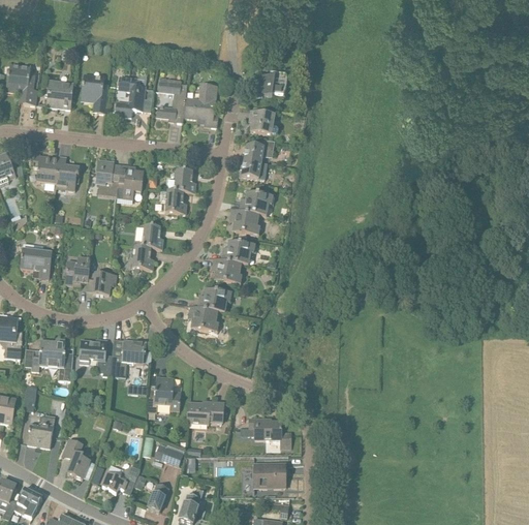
[(7,74),(6,88),(24,90),(22,103),(35,104),(37,90),(33,89),(34,75),(29,74),(30,67),(9,65),(8,74),(7,74)]
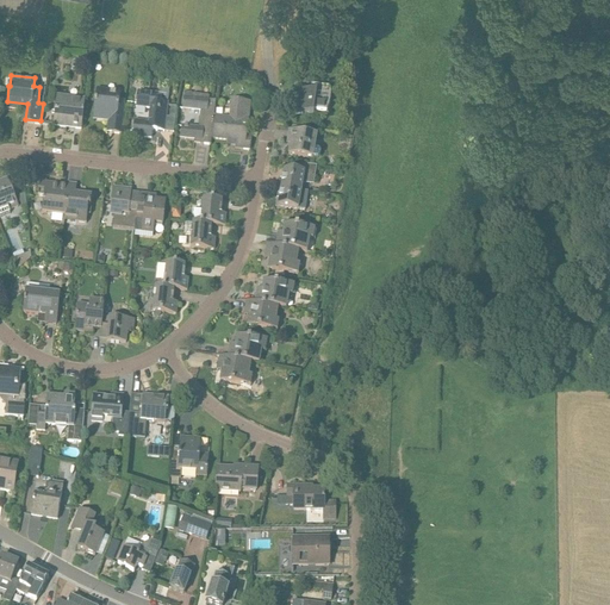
[(330,92),(330,86),(311,82),(311,88),(299,86),(297,103),(302,104),(302,108),(313,111),(315,107),(327,110),(329,104),(330,98),(330,92)]
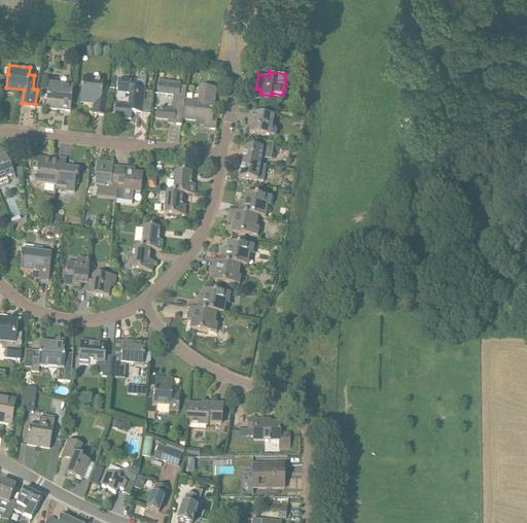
[(83,73),(80,96),(98,98),(97,111),(105,112),(108,83),(103,83),(104,76),(83,73)]
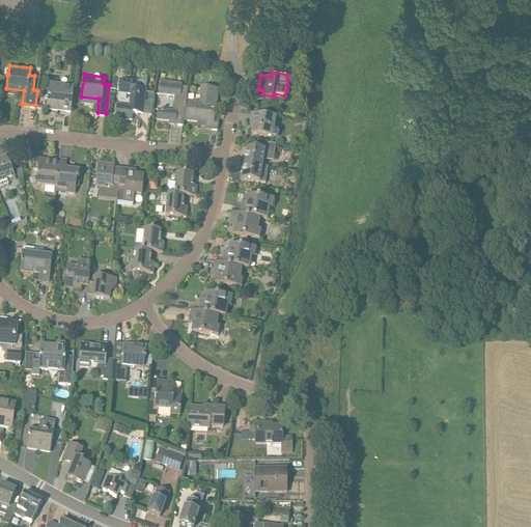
[(146,86),(146,81),(147,74),(136,78),(120,76),(118,89),(131,90),(130,103),(117,101),(115,114),(132,116),(133,110),(143,111),(144,99),(146,86)]
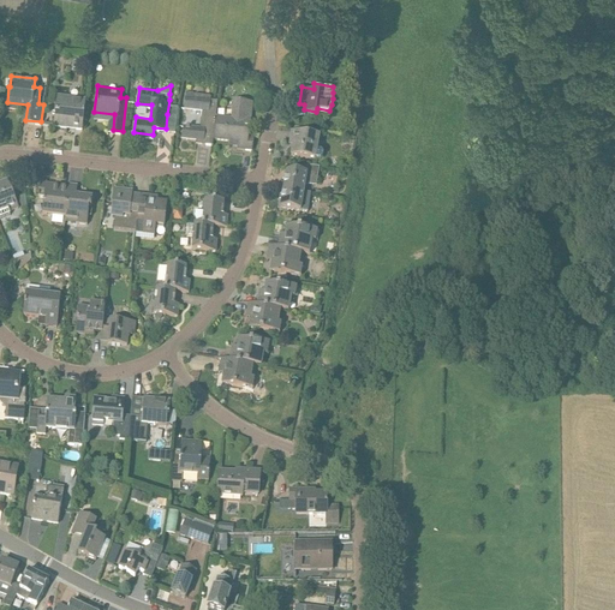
[(213,136),(215,113),(218,97),(210,97),(210,94),(192,91),(192,95),(185,94),(184,106),(203,108),(201,125),(183,123),(181,135),(202,138),(202,141),(213,142),(213,136)]
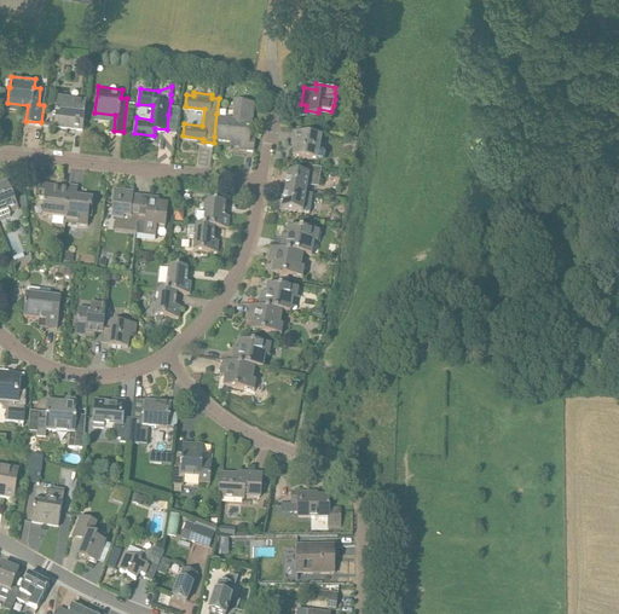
[(71,126),(82,127),(86,97),(57,93),(55,125),(67,126),(67,131),(68,123),(71,123),(71,126)]
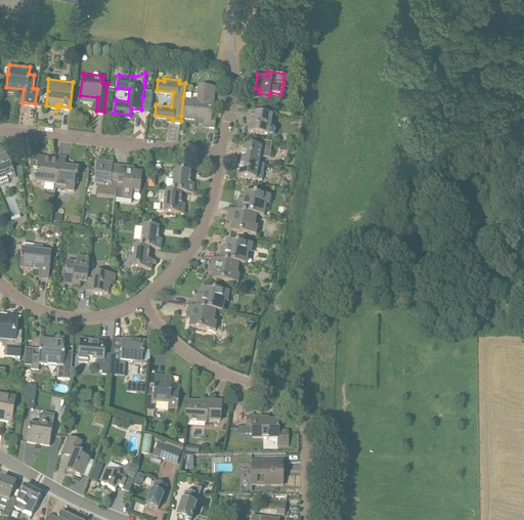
[(198,97),(183,96),(181,116),(203,118),(202,124),(215,125),(216,114),(212,113),(214,100),(213,100),(215,84),(199,82),(198,97)]
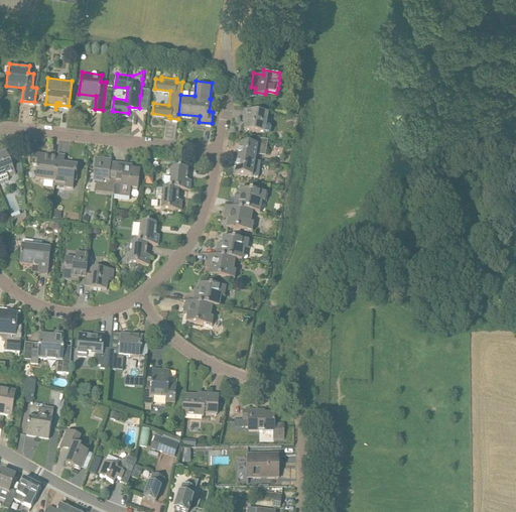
[(147,109),(149,87),(144,86),(143,96),(140,96),(139,108),(147,109)]
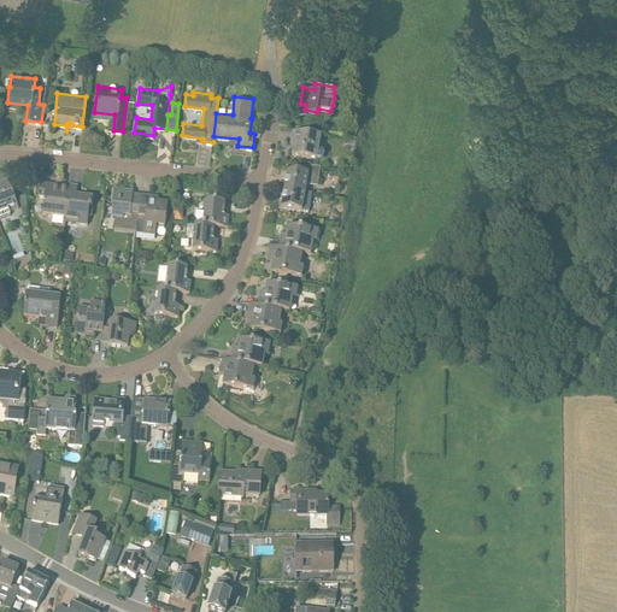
[(294,137),(292,152),(316,156),(321,134),(293,129),(292,137),(294,137)]
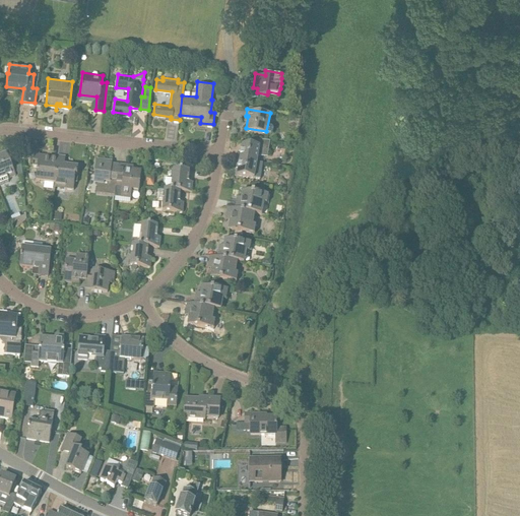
[(257,158),(258,152),(267,154),(270,138),(255,136),(254,142),(242,140),(241,149),(240,149),(240,150),(241,150),(240,155),(257,158)]
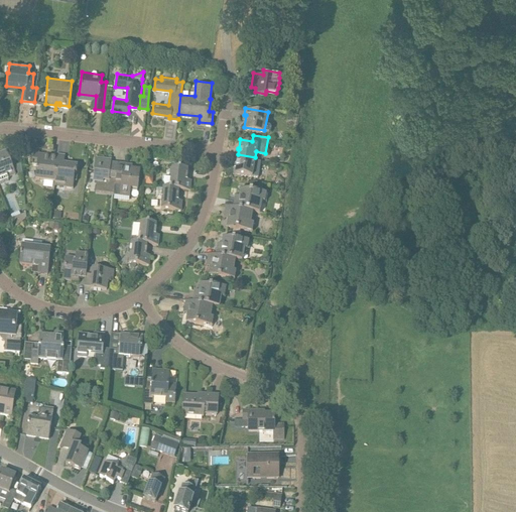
[(0,176),(7,174),(7,175),(15,171),(6,149),(0,151),(0,176)]
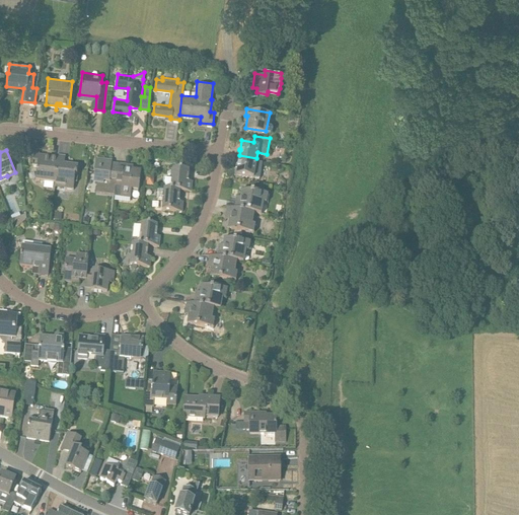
[(40,150),(33,150),(32,163),(38,163),(35,177),(55,179),(58,155),(40,152),(40,150)]
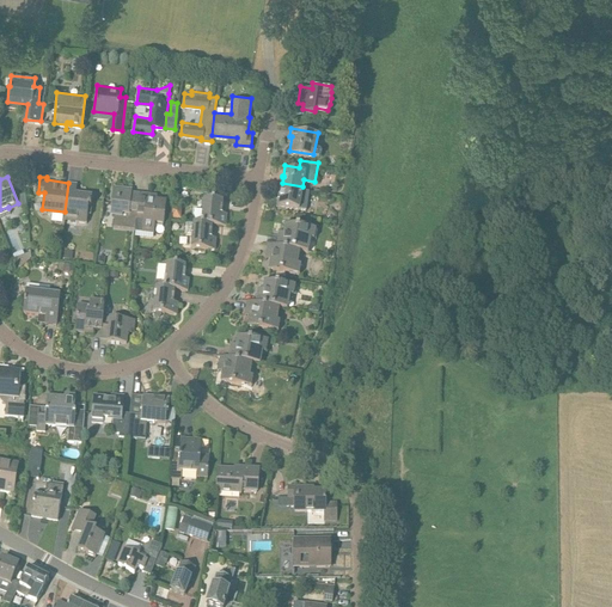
[(91,203),(92,192),(75,191),(77,181),(68,179),(68,183),(65,212),(63,218),(86,220),(89,203),(91,203)]
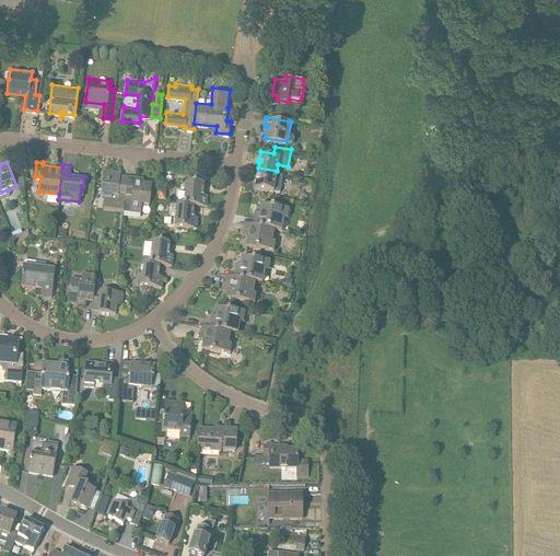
[(277,171),(258,168),(257,174),(256,174),(256,175),(257,175),(255,185),(280,189),(282,173),(277,172),(277,171)]
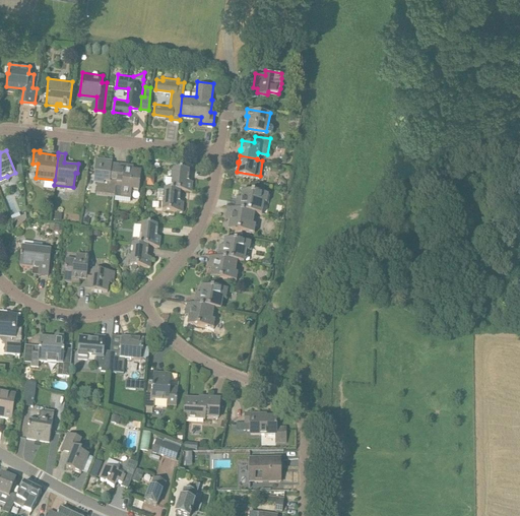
[(115,192),(118,163),(111,162),(112,158),(98,157),(94,181),(96,181),(96,190),(115,192)]
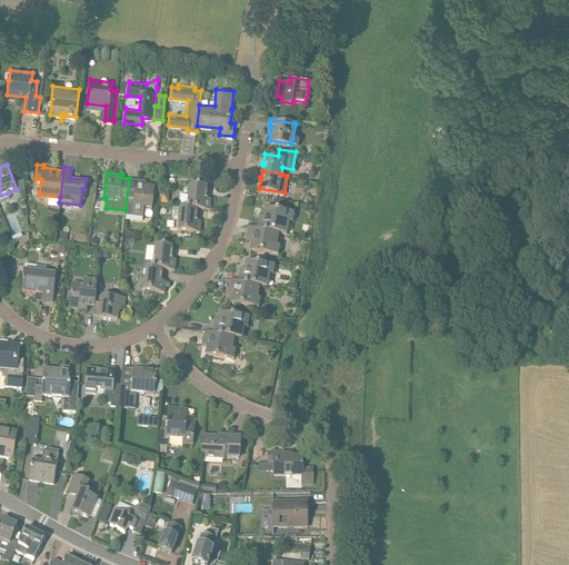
[(151,206),(153,184),(140,182),(140,179),(129,178),(126,210),(126,212),(142,214),(143,205),(151,206)]
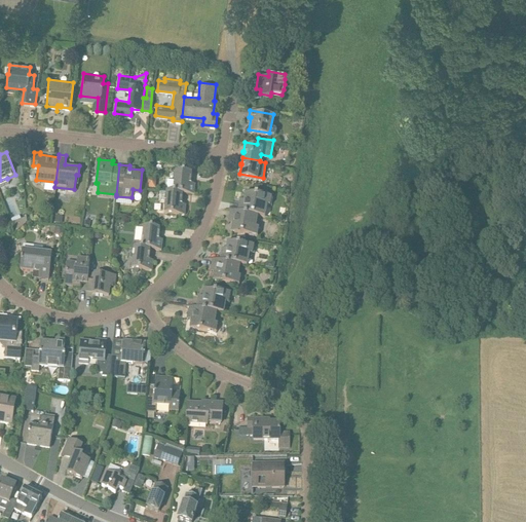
[(167,177),(166,188),(174,189),(182,190),(193,191),(195,181),(189,181),(189,178),(190,178),(191,170),(176,168),(175,178),(167,177)]
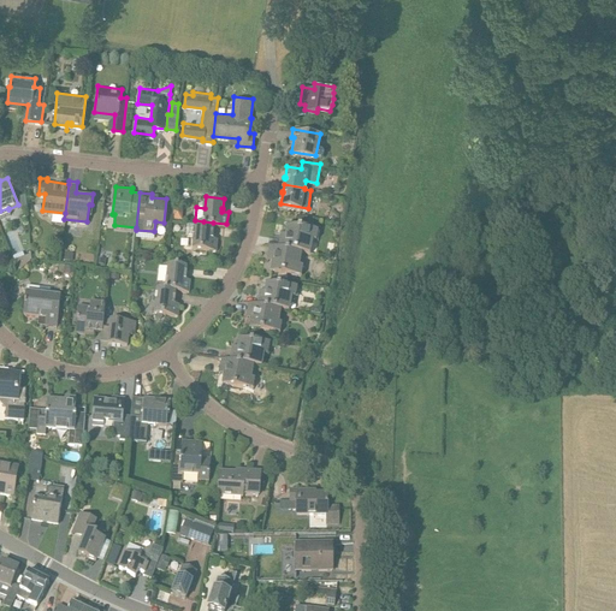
[(203,221),(195,220),(193,247),(217,249),(218,236),(211,236),(211,232),(212,232),(213,223),(203,221)]
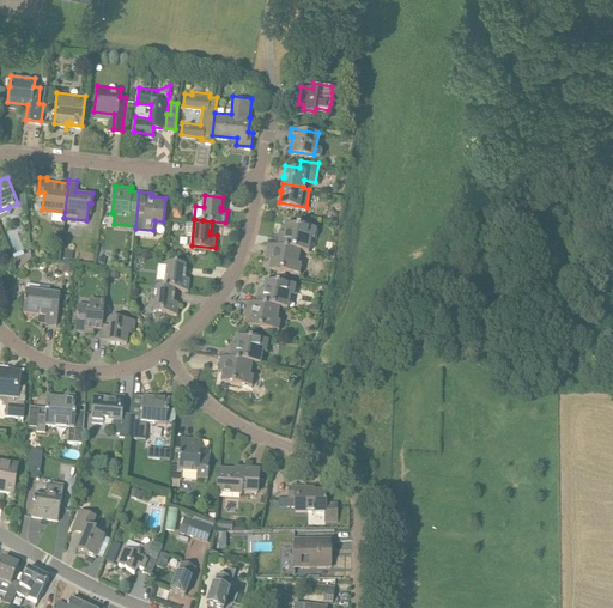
[(301,248),(309,249),(311,236),(315,236),(316,226),(285,220),(284,231),(285,231),(285,235),(279,233),(277,243),(301,248)]
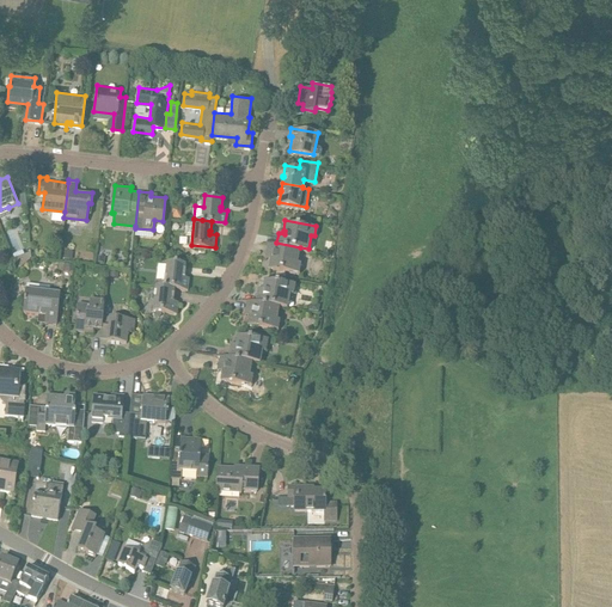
[(271,252),(268,265),(299,271),(301,262),(298,261),(300,247),(276,243),(268,241),(265,251),(271,252)]
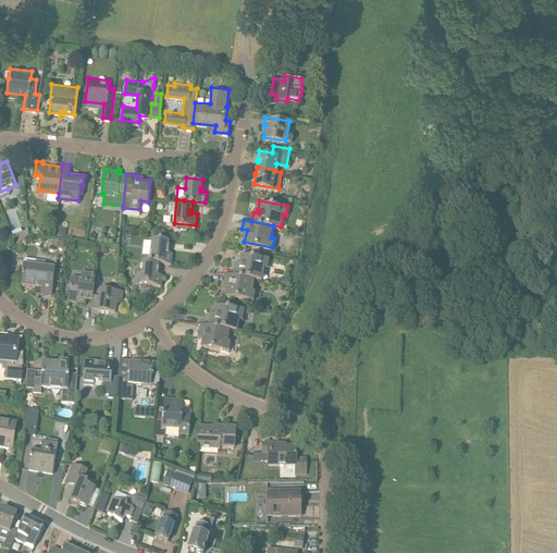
[(168,247),(169,238),(151,236),(149,259),(159,260),(171,262),(172,250),(166,250),(166,247),(168,247)]
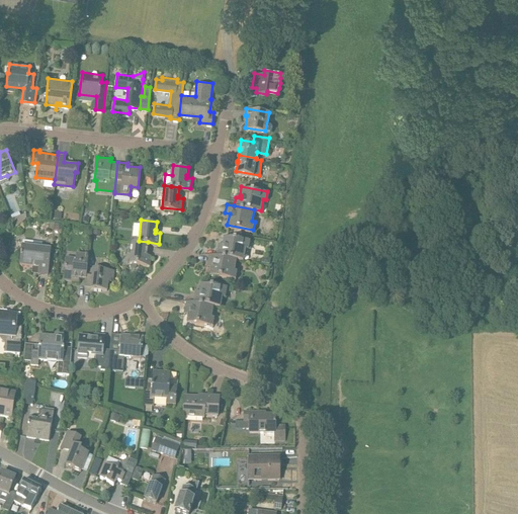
[(237,257),(236,257),(243,259),(245,247),(248,248),(250,239),(224,234),(223,243),(224,243),(223,246),(218,245),(217,253),(216,253),(237,257)]
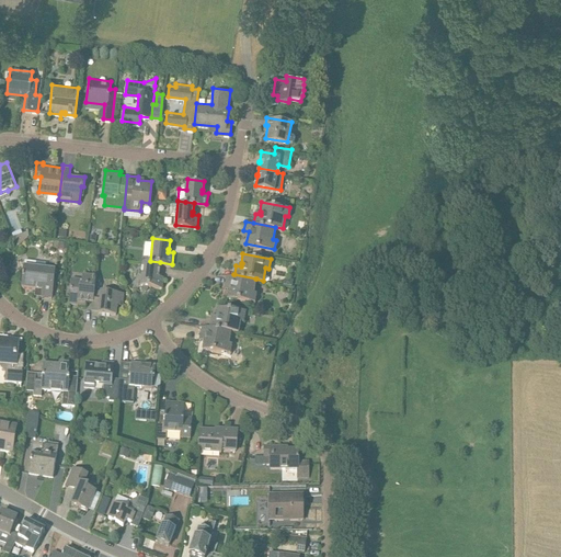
[(159,271),(160,262),(150,261),(142,260),(140,283),(162,286),(163,275),(157,274),(158,271),(159,271)]
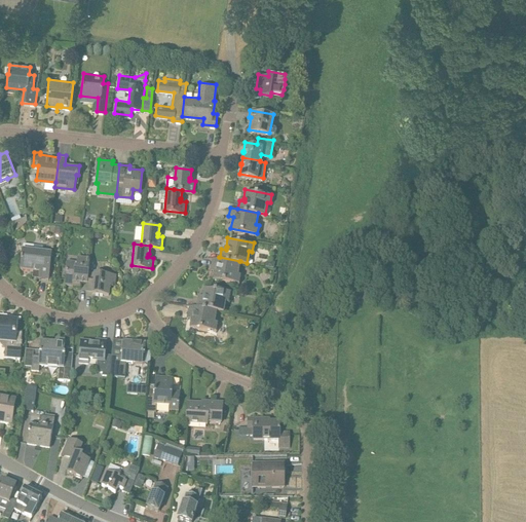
[(39,275),(41,275),(48,276),(51,251),(23,248),(20,267),(27,267),(33,268),(32,273),(39,274),(39,275)]
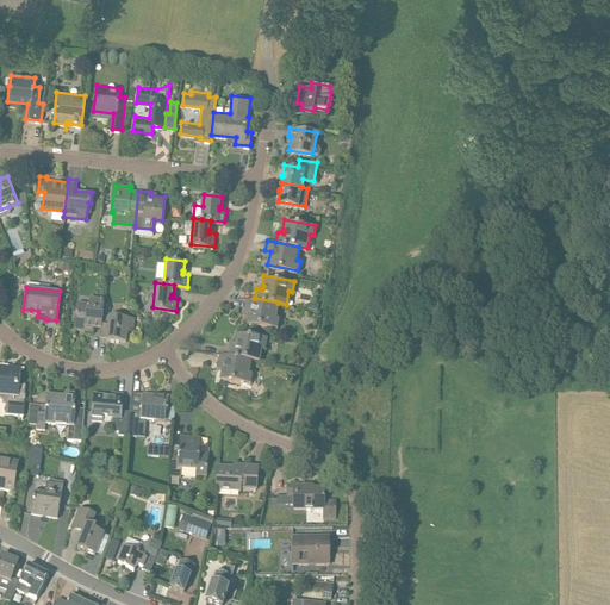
[(89,295),(89,300),(78,299),(78,305),(75,323),(85,324),(85,328),(93,329),(93,325),(100,325),(101,326),(103,312),(104,312),(105,298),(89,295)]
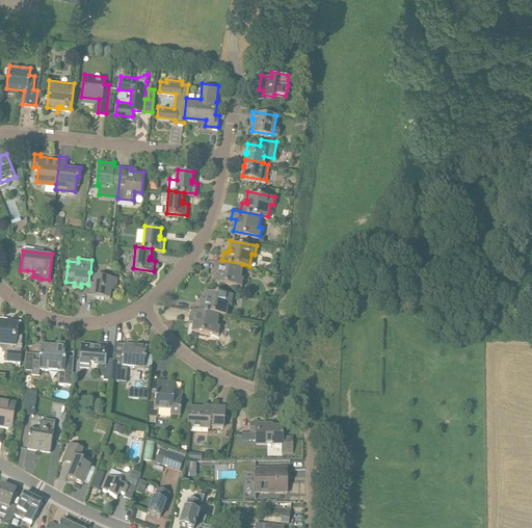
[(240,275),(242,264),(243,264),(221,260),(222,260),(215,259),(213,268),(218,268),(218,271),(217,271),(215,280),(242,285),(243,276),(240,275)]
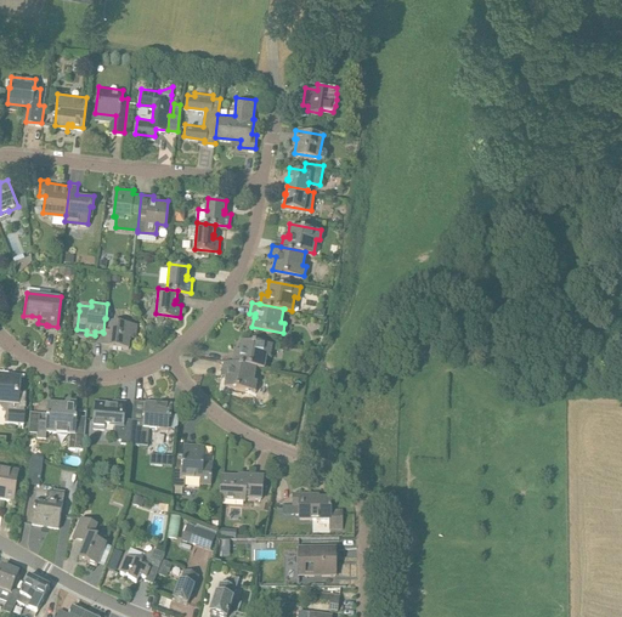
[(129,321),(106,318),(105,318),(103,333),(102,332),(102,338),(109,339),(109,344),(129,345),(130,334),(128,334),(129,321)]
